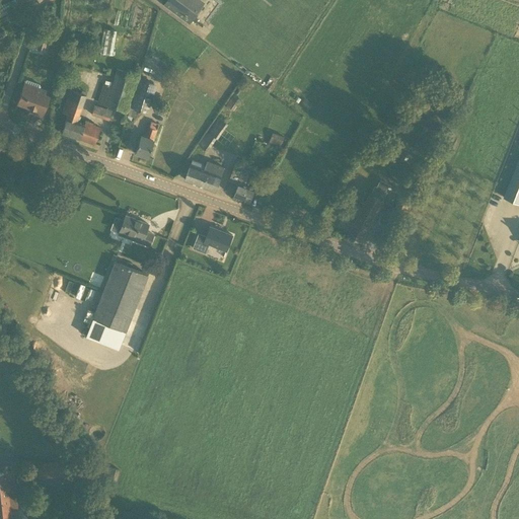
[(166,0),(163,4),(189,23),(204,3),(200,0),(166,0)]
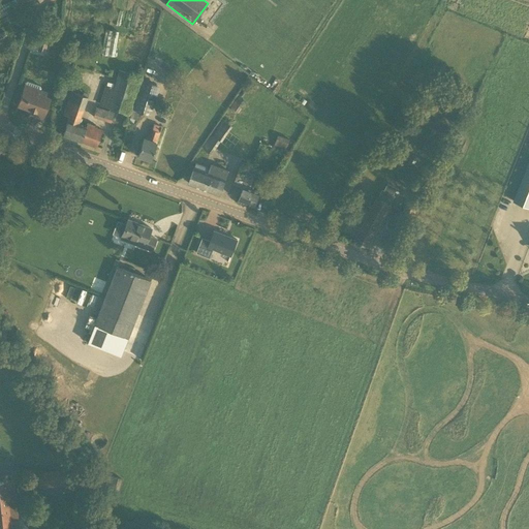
[(115,57),(118,32),(106,30),(102,55),(115,57)]
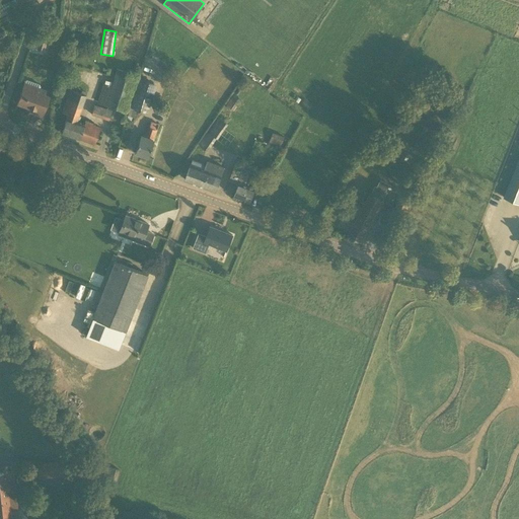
[(38,50),(44,51),(46,42),(40,40),(38,50)]
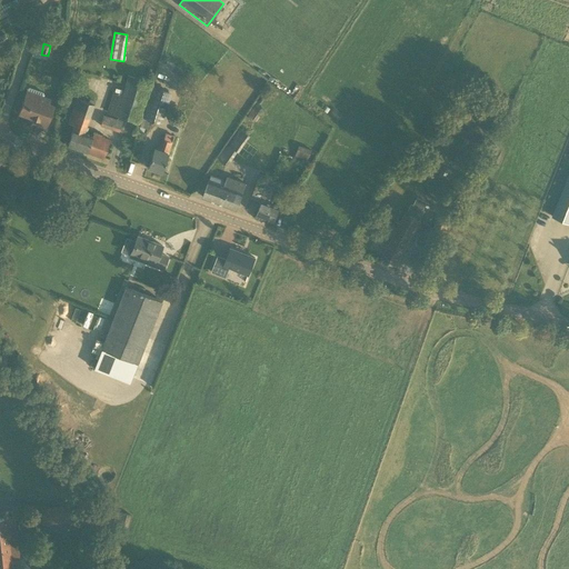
[(121,96),(116,92),(108,111),(133,120),(148,82),(129,76),(121,96)]
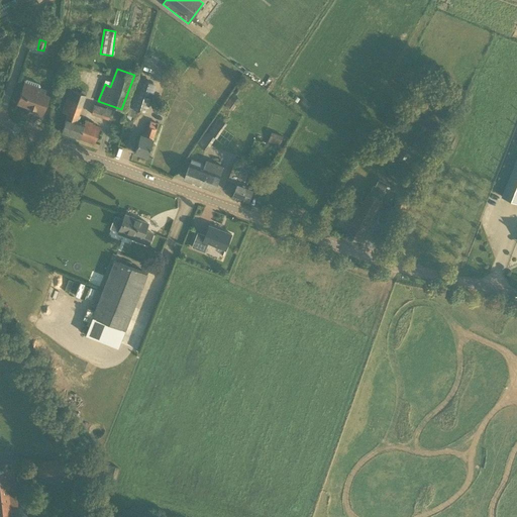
[(136,110),(146,113),(157,85),(139,79),(129,108),(136,110)]
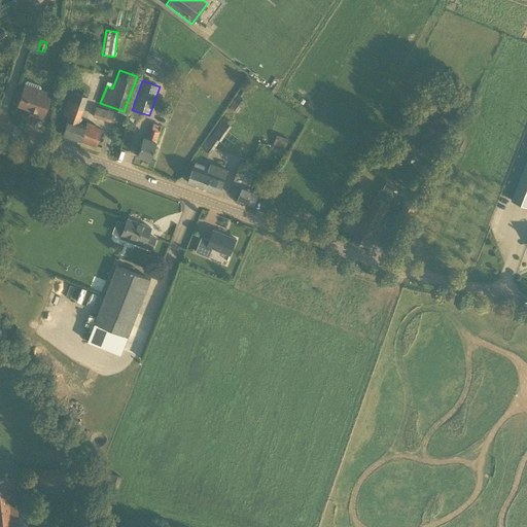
[(42,118),(46,109),(50,97),(46,95),(47,91),(40,89),(41,88),(40,85),(27,81),(26,81),(23,89),(16,105),(36,111),(34,115),(42,118)]
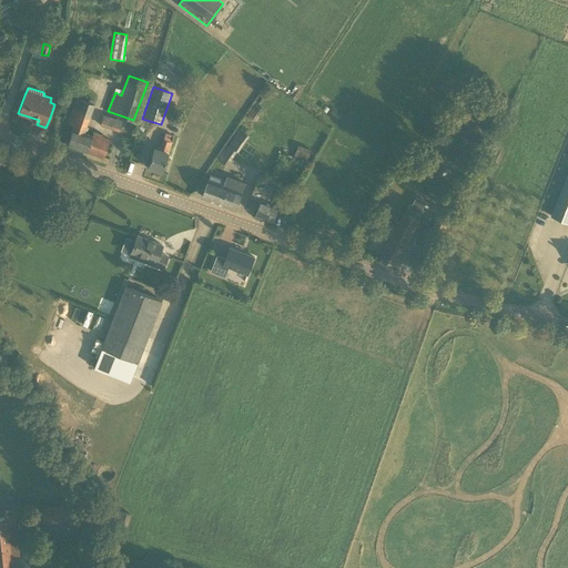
[(73,125),(67,145),(68,145),(87,152),(102,158),(105,144),(101,142),(102,137),(93,133),(92,137),(83,133),(93,104),(77,99),(68,123),(73,125)]
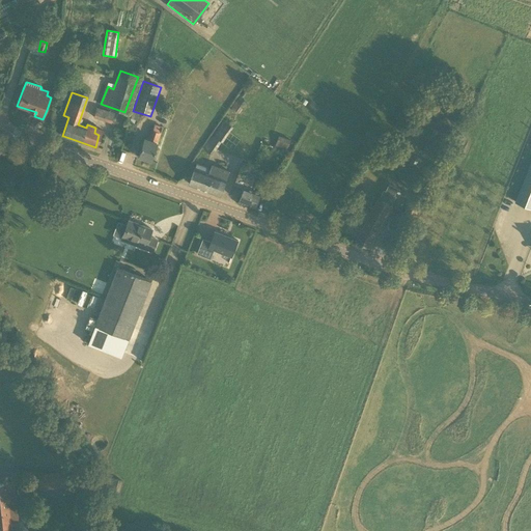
[(238,98),(231,107),(240,113),(246,103),(238,98)]
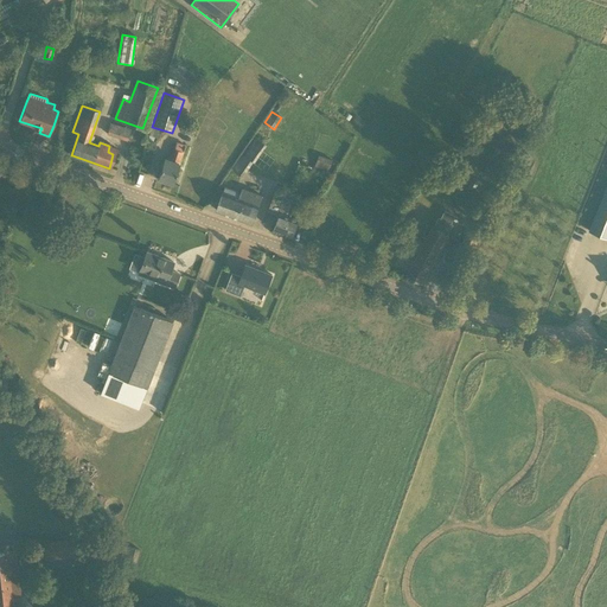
[(132,128),(112,122),(107,134),(127,141),(132,128)]
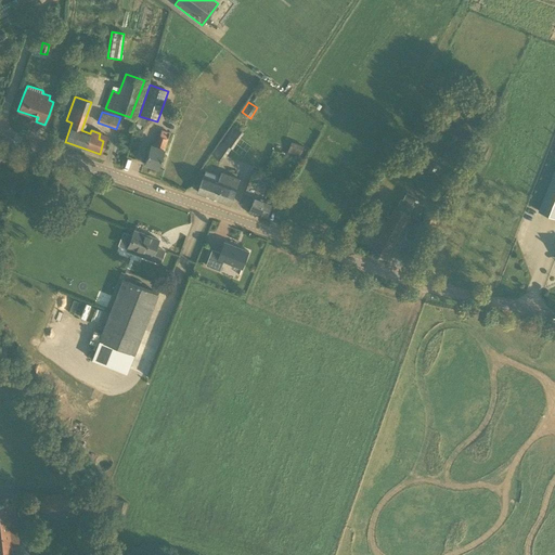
[(143,126),(146,118),(139,116),(137,124),(141,125),(143,126)]
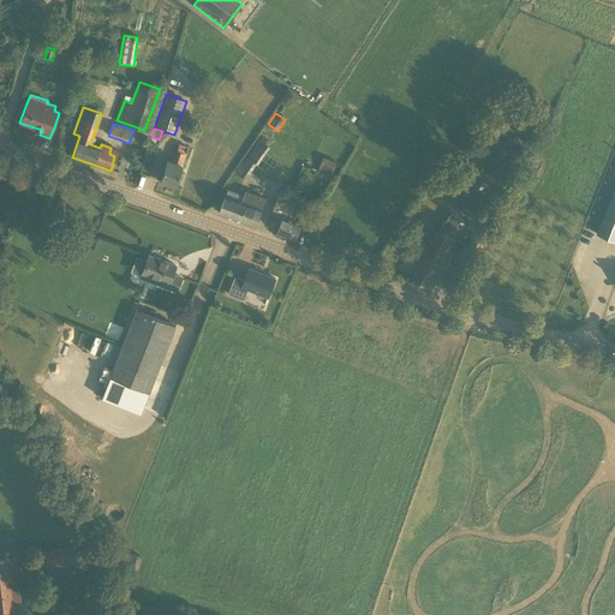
[(269,144),(260,137),(236,172),(245,179),(269,144)]
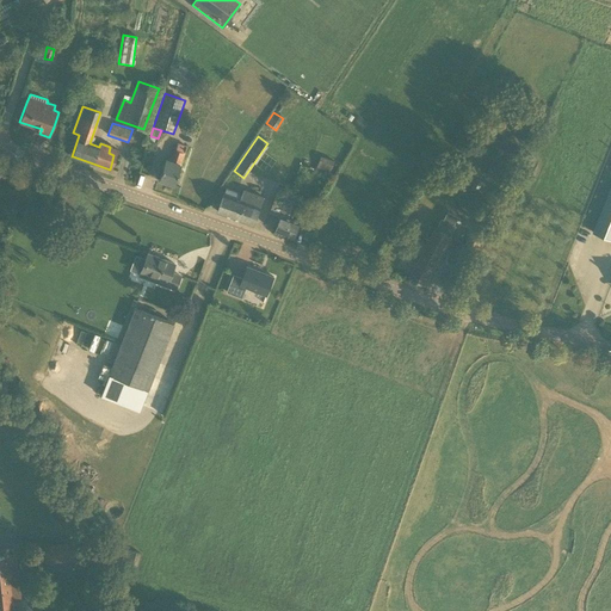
[(461,142),(456,150),(461,154),(466,146),(461,142)]
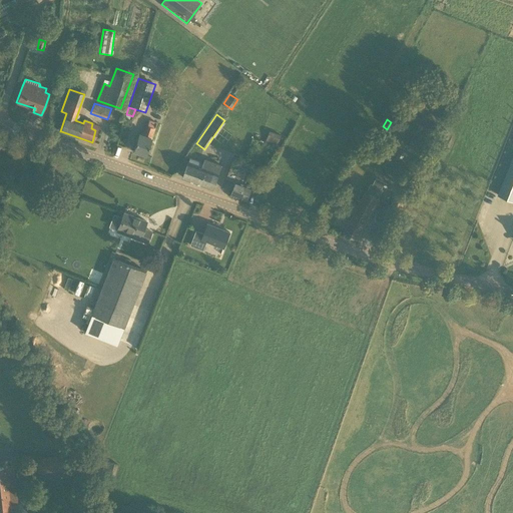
[(133,149),(133,150),(137,152),(145,155),(151,138),(154,128),(145,125),(142,135),(139,134),(133,149)]
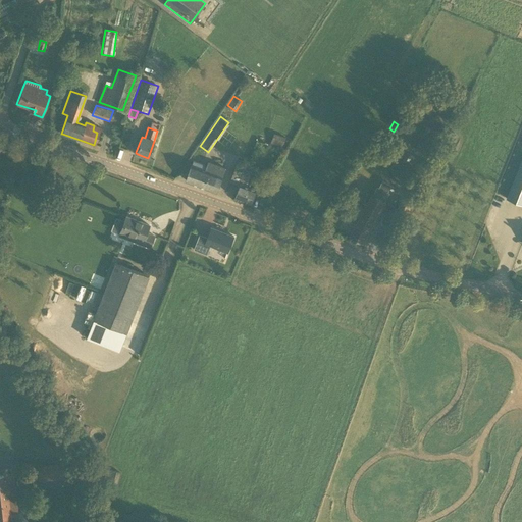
[(274,134),(272,140),(283,144),(285,138),(274,134)]
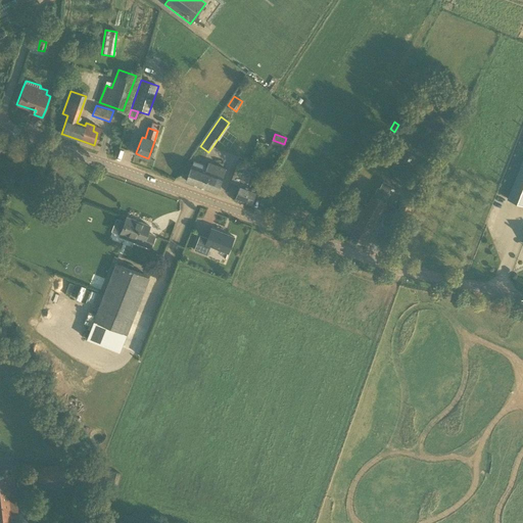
[(522,204),(522,159),(508,199),(522,204)]
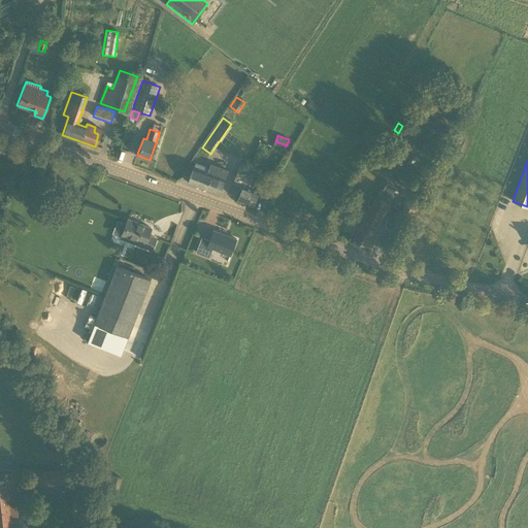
[(188,183),(221,194),(226,178),(229,171),(210,164),(208,172),(202,170),(204,166),(196,163),(194,167),(194,166),(188,183)]
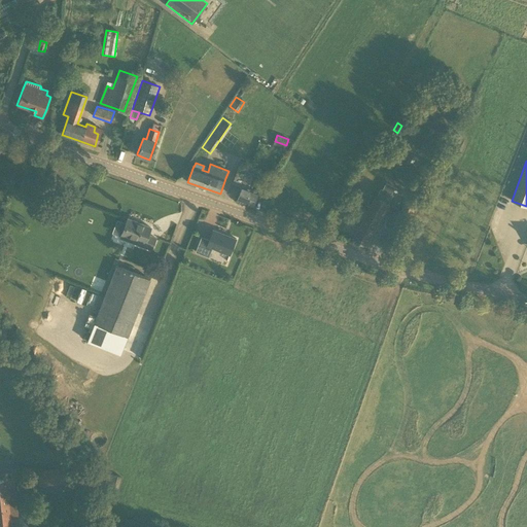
[(259,190),(252,188),(258,169),(250,166),(248,171),(239,167),(233,183),(242,186),(238,200),(253,206),(259,190)]
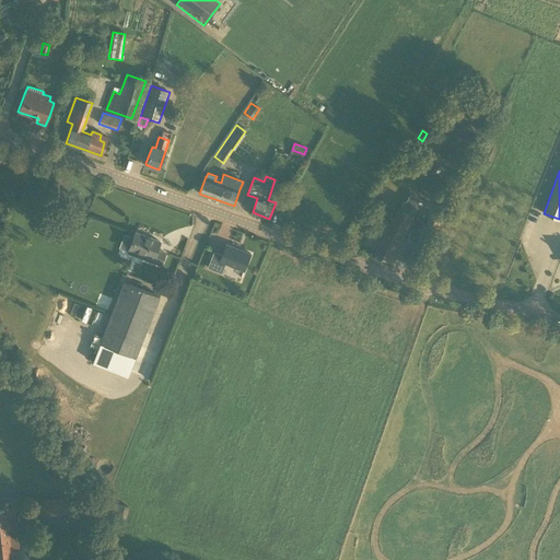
[(434,209),(426,224),(436,230),(448,208),(442,205),(438,211),(434,209)]
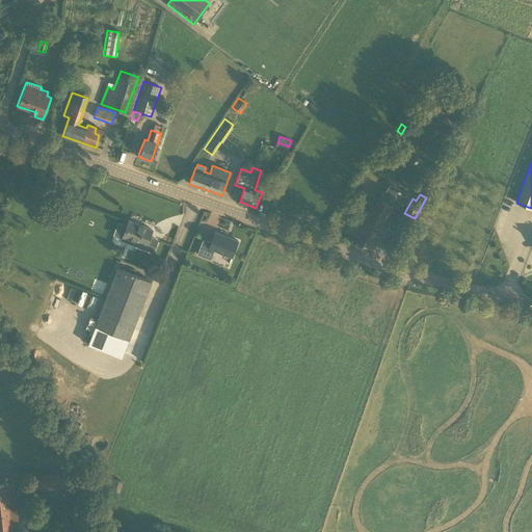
[(129,220),(123,237),(138,242),(137,246),(153,253),(157,240),(149,237),(152,230),(129,220)]
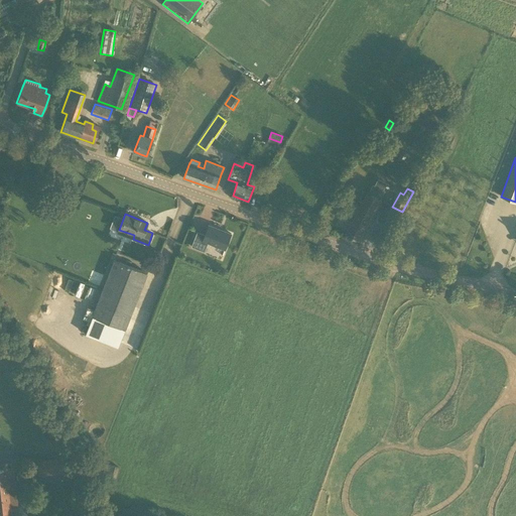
[(198,232),(191,247),(205,252),(209,243),(225,249),(226,249),(232,234),(231,234),(210,226),(211,226),(210,225),(206,235),(198,232)]
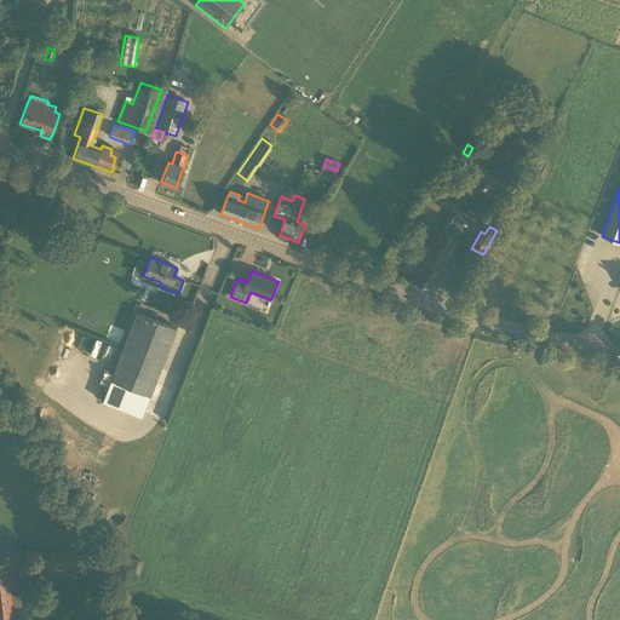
[(143,413),(150,396),(177,328),(137,313),(103,397),(143,413)]
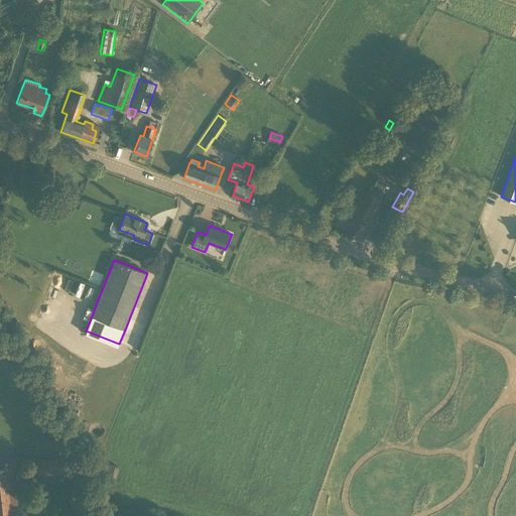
[(17,507),(14,485),(12,469),(0,470),(0,515),(10,515),(10,508),(17,507)]
